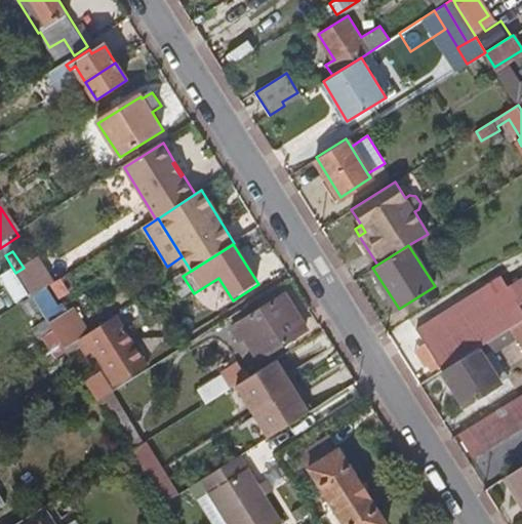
[(52,285),(37,260),(24,268),(15,273),(26,290),(31,299),(46,290),(52,285)]
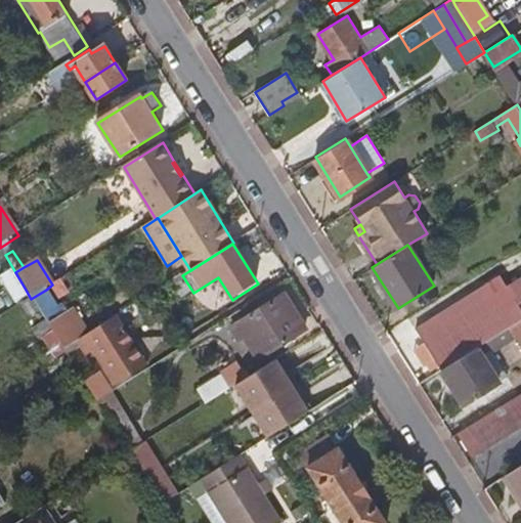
[(512,325),(520,319),(520,310),(500,276),(415,333),(434,362),(427,367),(430,373),(437,368),(439,372),(441,371),(512,325)]
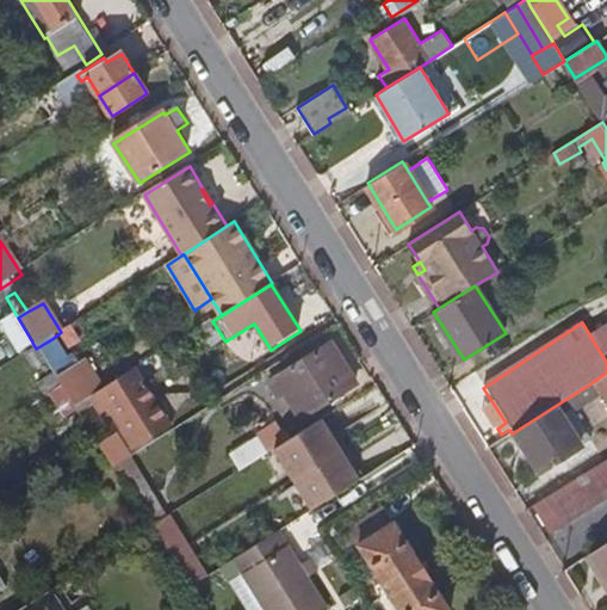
[(31,347),(23,336),(8,345),(17,357),(31,347)]
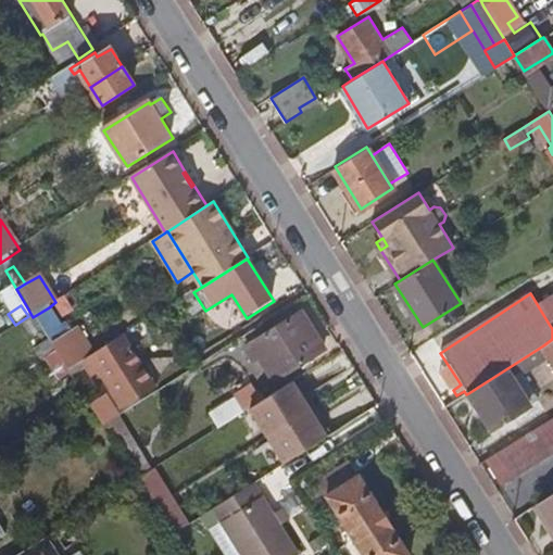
[(67,338),(49,307),(33,317),(42,332),(49,344),(51,348),(67,338)]
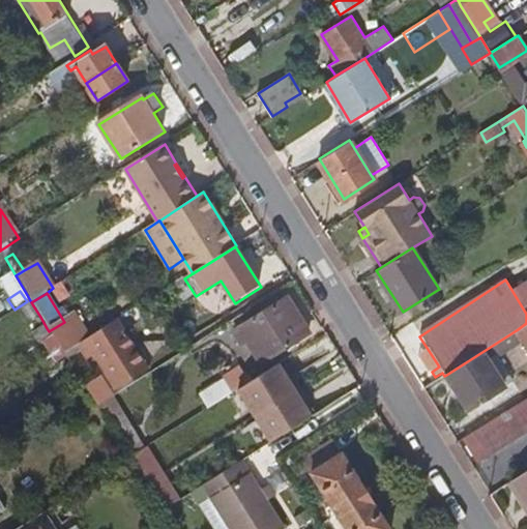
[(263,364),(313,333),(291,298),(241,329),(251,344),(263,364)]
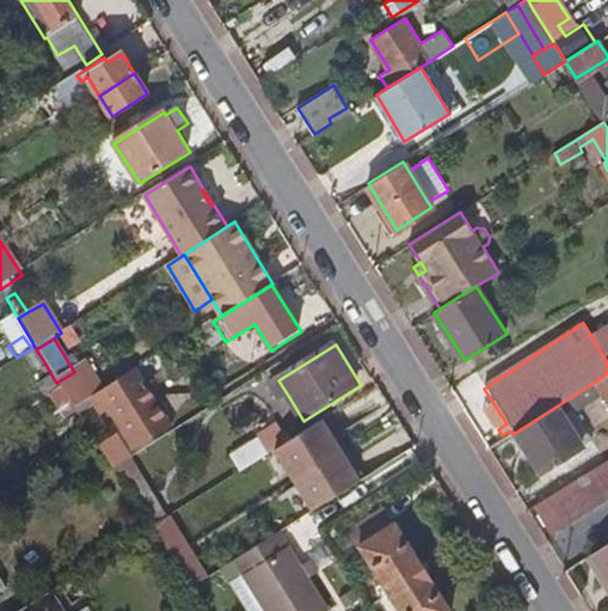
[(0,368),(12,361),(5,349),(0,352),(0,368)]
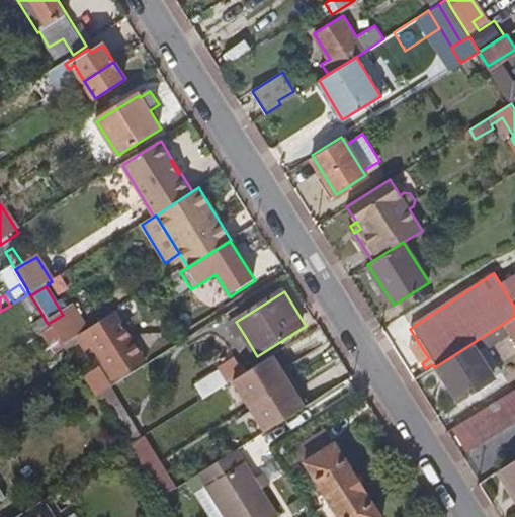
[(39,310),(30,295),(22,300),(31,315),(39,310)]
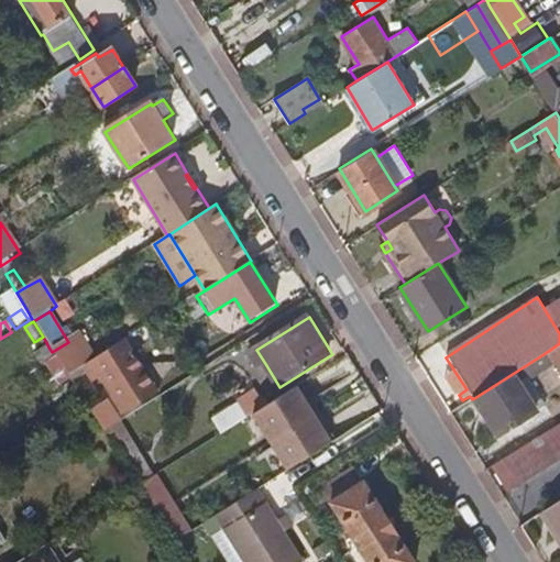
[(95,361),(113,349),(121,343),(111,328),(85,344),(95,361)]
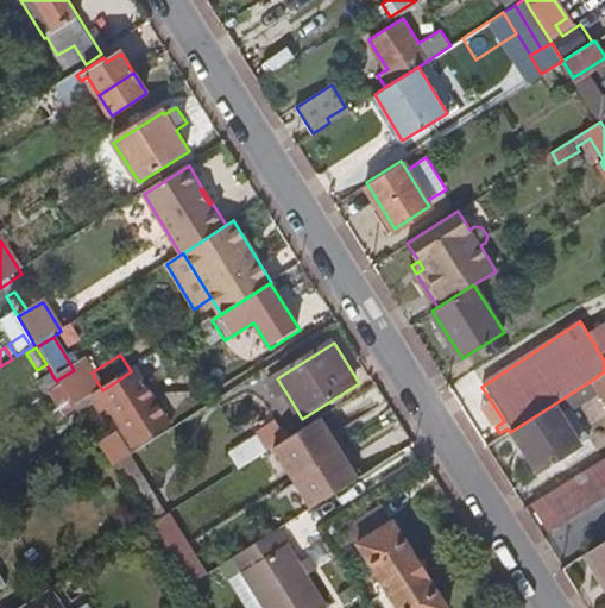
[(92,373),(86,363),(74,370),(56,381),(62,390),(74,409),(95,395),(102,390),(92,373)]
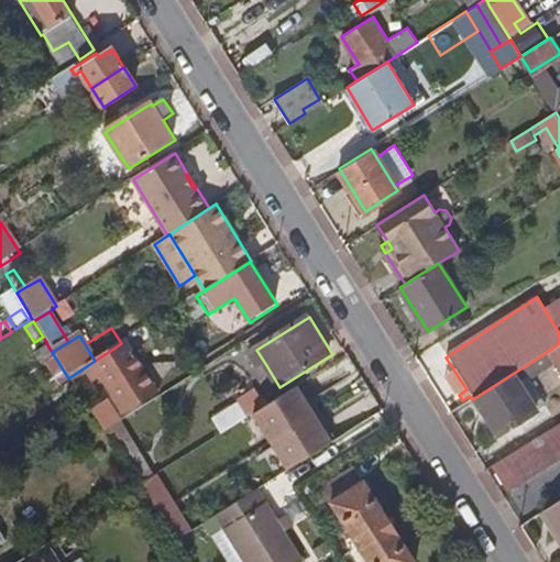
[(154,387),(124,342),(121,343),(113,349),(95,361),(88,365),(98,381),(105,377),(125,412),(140,404),(139,398),(154,387)]
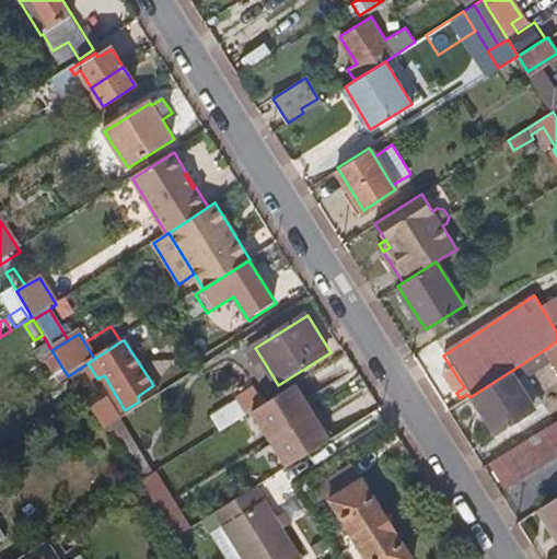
[(51,350),(49,347),(37,353),(45,367),(48,364),(57,359),(51,350)]
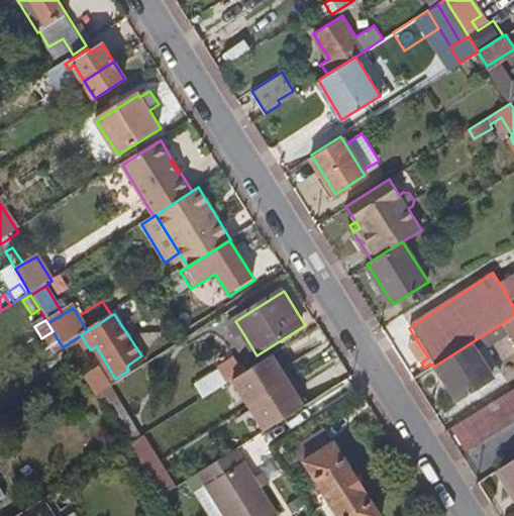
[(244,335),(235,321),(228,325),(236,339),(244,335)]
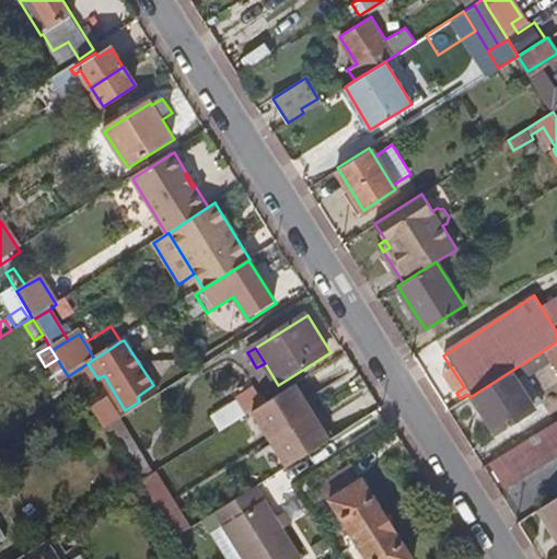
[(492,433),(543,403),(533,387),(523,394),(517,384),(554,359),(547,348),(472,396),(492,433)]
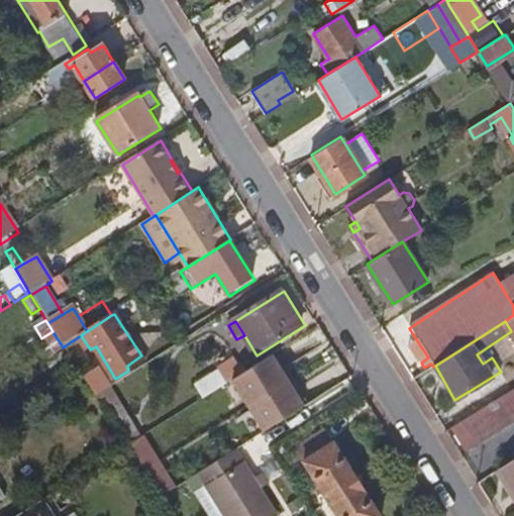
[(63,347),(53,331),(44,336),(67,371),(76,366),(63,347)]
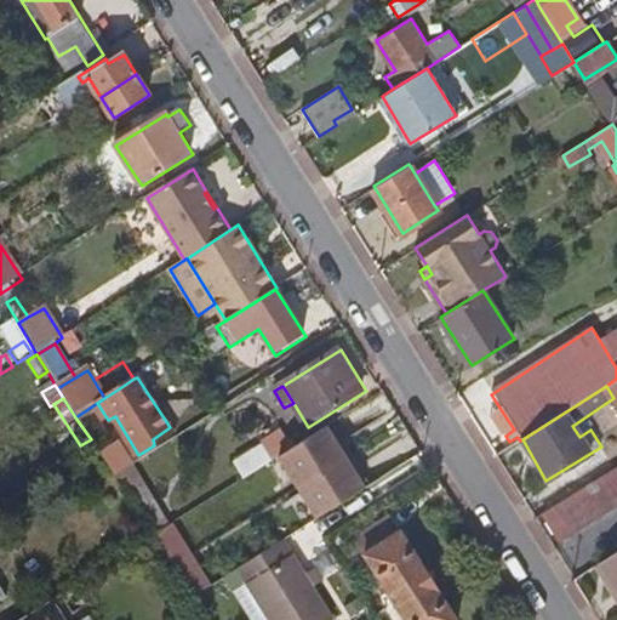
[(364,489),(327,428),(281,458),(318,519),(364,489)]
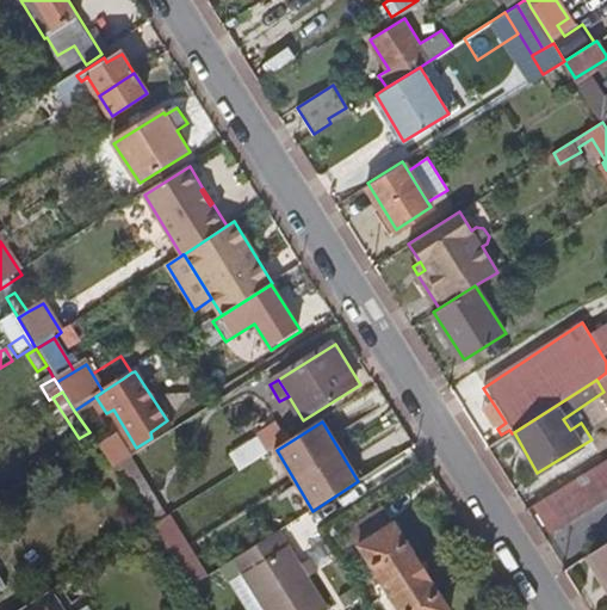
[(268,456),(271,454),(261,438),(235,455),(245,470),(268,456)]
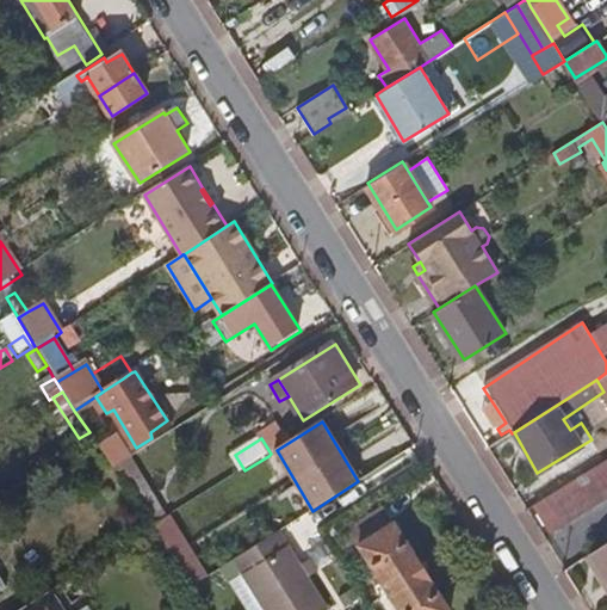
[(110,461),(127,451),(122,443),(104,453),(110,461)]
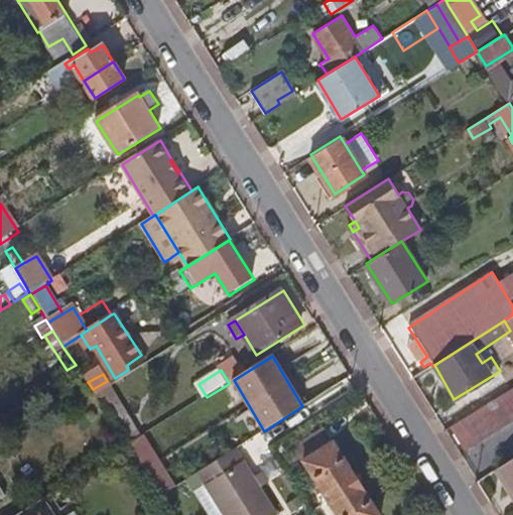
[(98,397),(111,388),(107,381),(93,389),(98,397)]
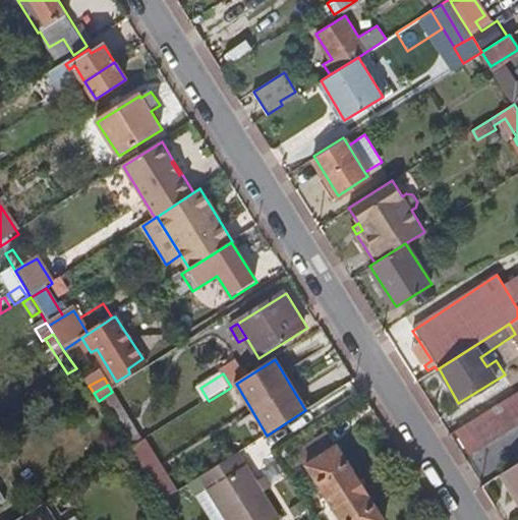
[(469,452),(517,420),(517,390),(455,430),(469,452)]
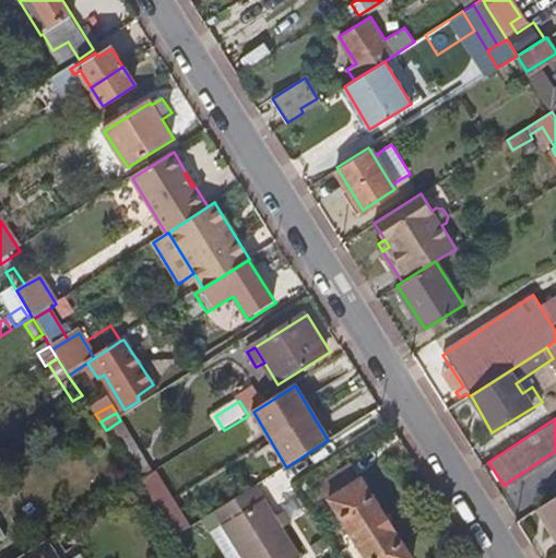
[(154,476),(121,420),(120,420),(106,430),(117,449),(120,448),(128,459),(126,462),(140,485),(154,476)]
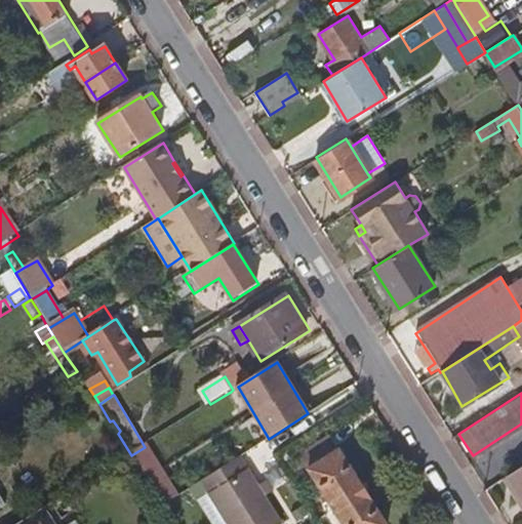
[(386,523),(343,452),(332,436),(305,453),(314,470),(312,472),(335,512),(329,516),(333,522),(339,518),(343,523),(386,523)]
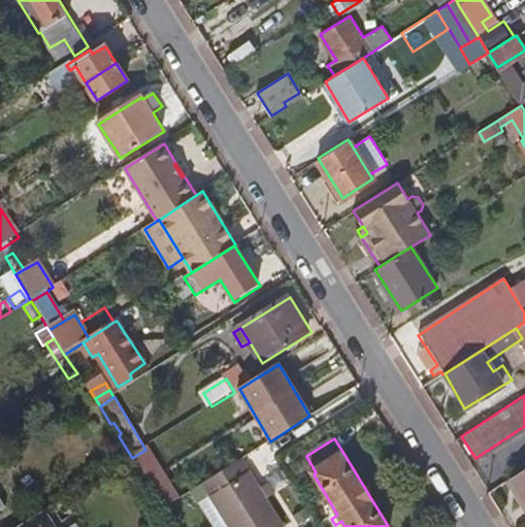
[(145,479),(132,458),(129,460),(117,468),(128,489),(145,479)]
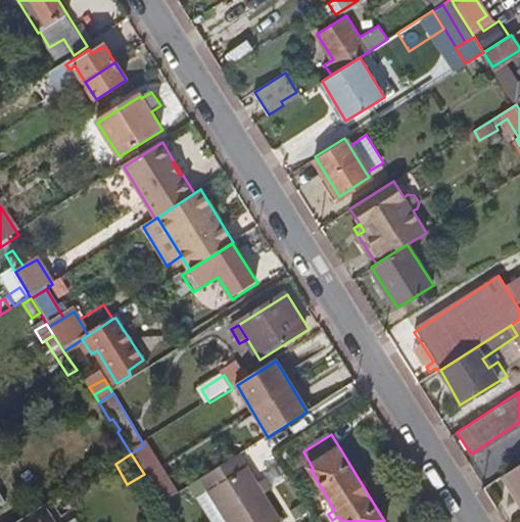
[(279,521),(280,521),(240,456),(201,480),(227,521),(279,521)]
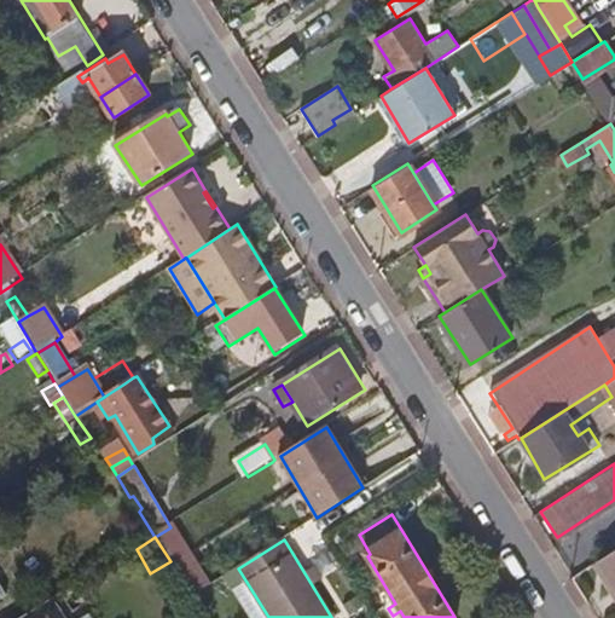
[(614,549),(597,561),(614,588),(614,549)]
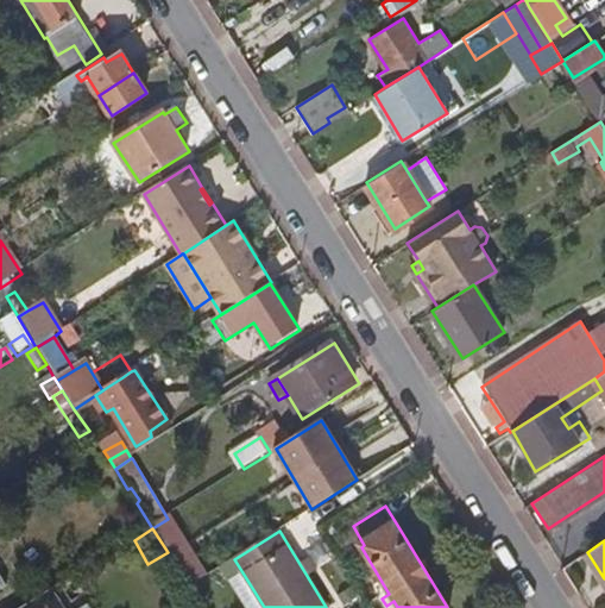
[(202,607),(190,588),(182,593),(190,607),(202,607)]
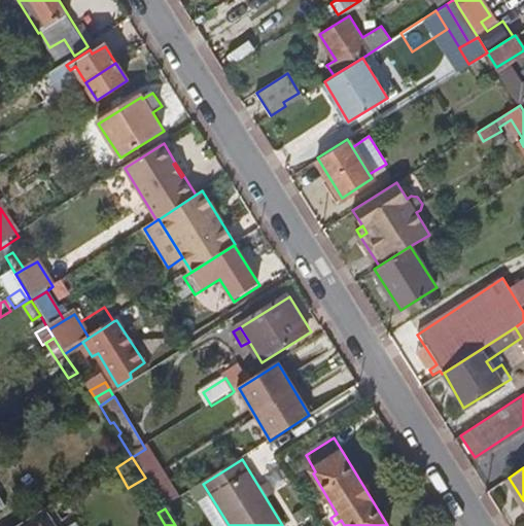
[(25,525),(51,525),(44,514),(25,525)]
